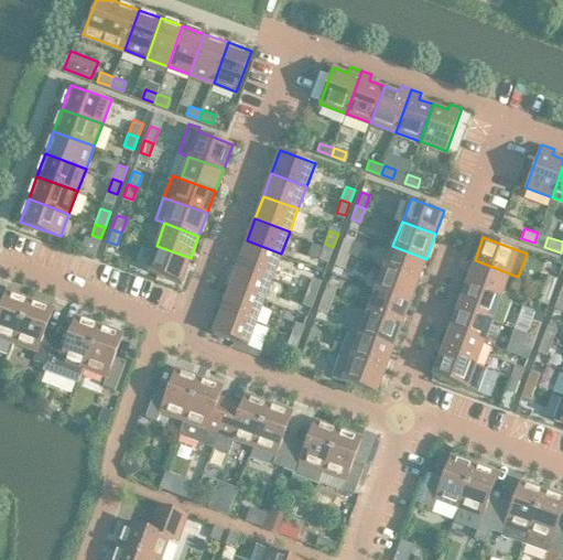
[(339,249),(348,252),(354,241),(345,238),(339,249)]
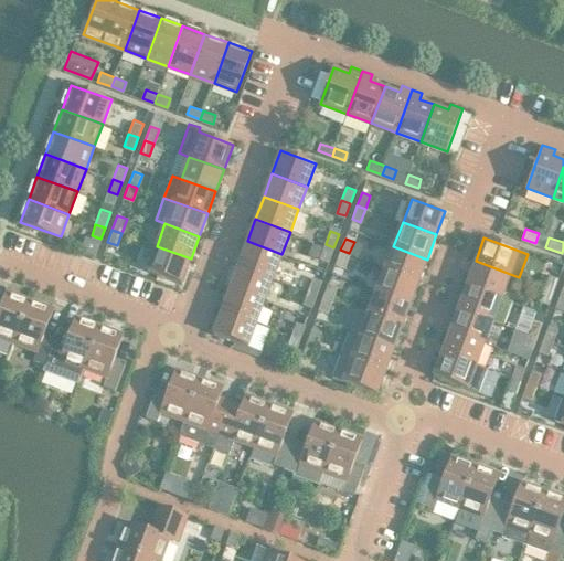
[(247,241),(238,264),(274,276),(282,254),(247,241)]
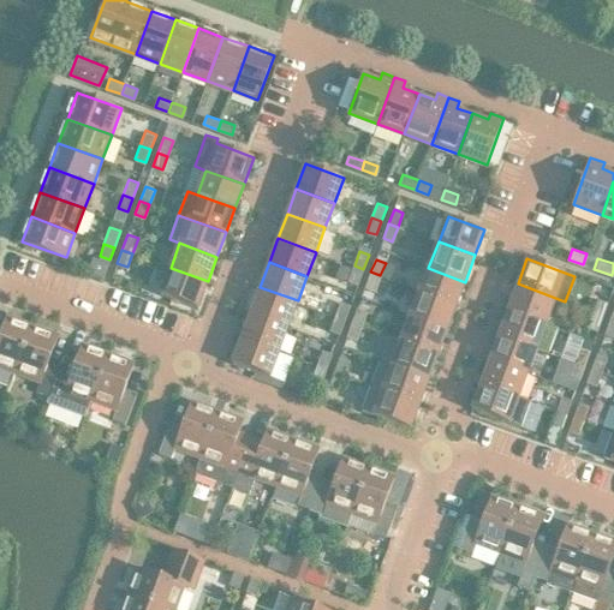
[(363,269),(355,265),(350,280),(358,282),(363,269)]
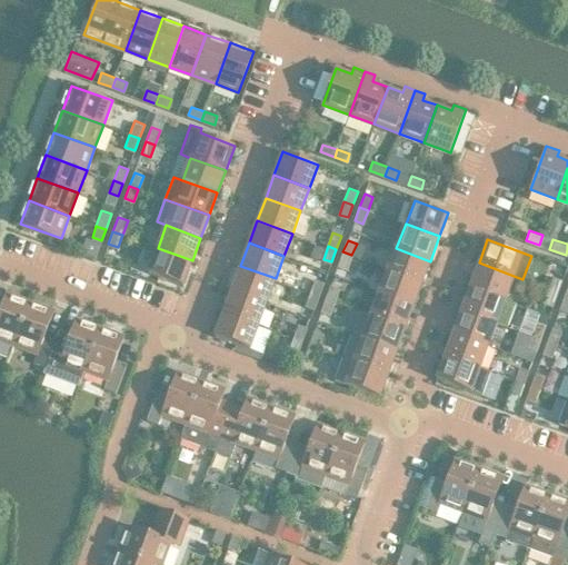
[(192,260),(158,248),(149,270),(183,284),(192,260)]
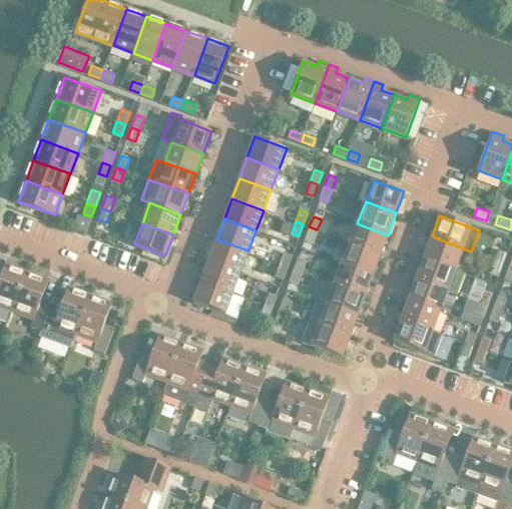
[(357,223),(351,242),(381,253),(388,235),(357,223)]
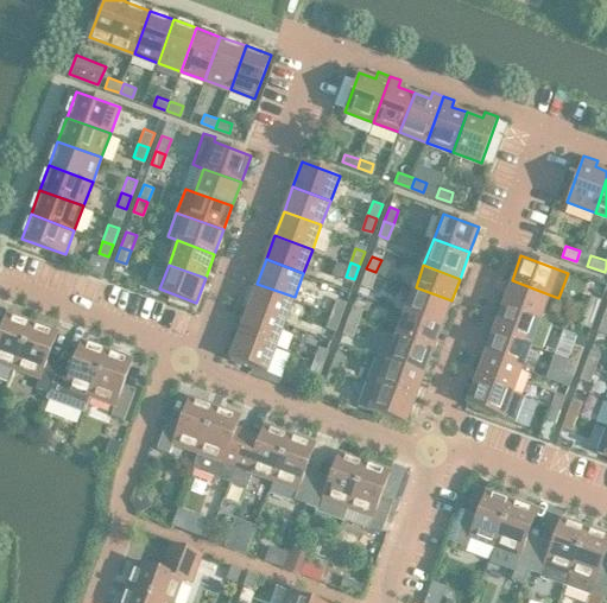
[(375,272),(366,268),(361,283),(371,286),(375,272)]
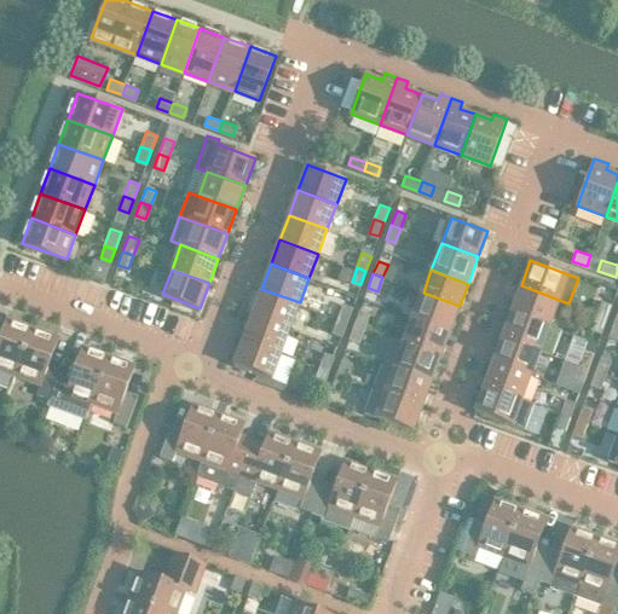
[(550,324),(559,300),(521,285),(512,311),(550,324)]
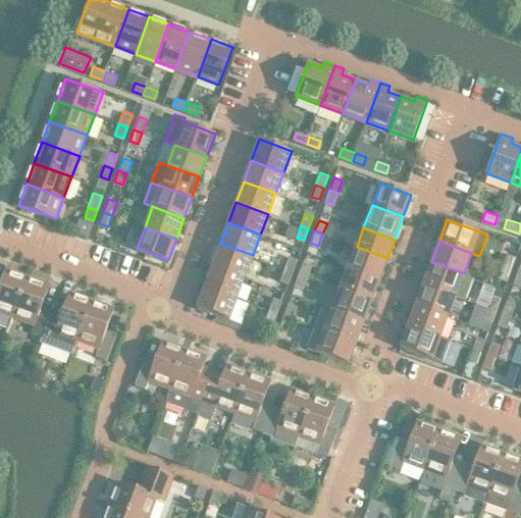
[(220,244),(213,264),(245,275),(253,255),(220,244)]
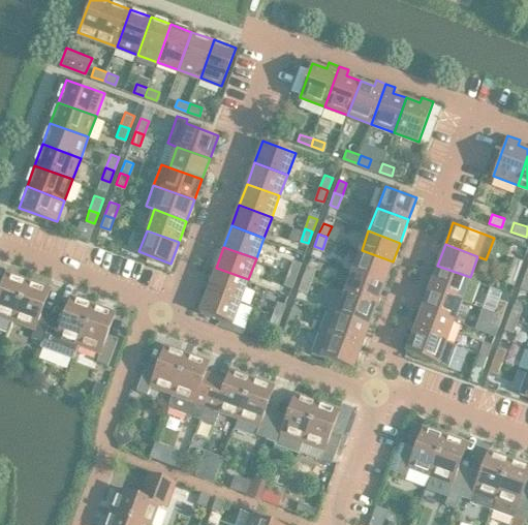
[(384,283),(393,261),(362,250),(353,272),(384,283)]
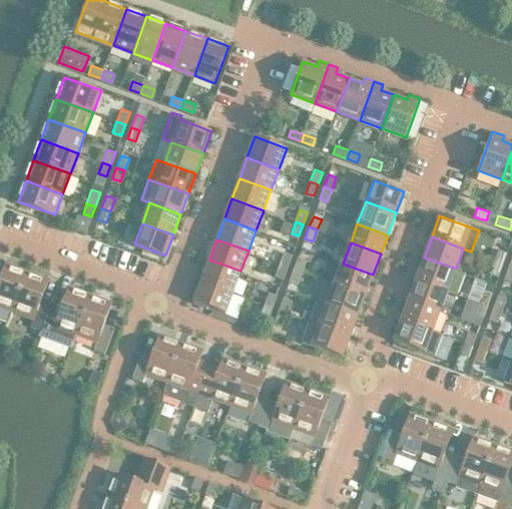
[(494,261),(503,264),(507,251),(499,248),(494,261)]
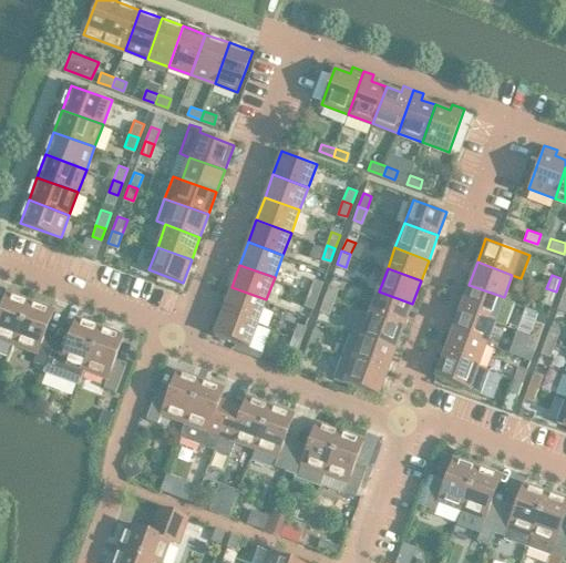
[(309,290),(319,294),(323,282),(314,278),(309,290)]
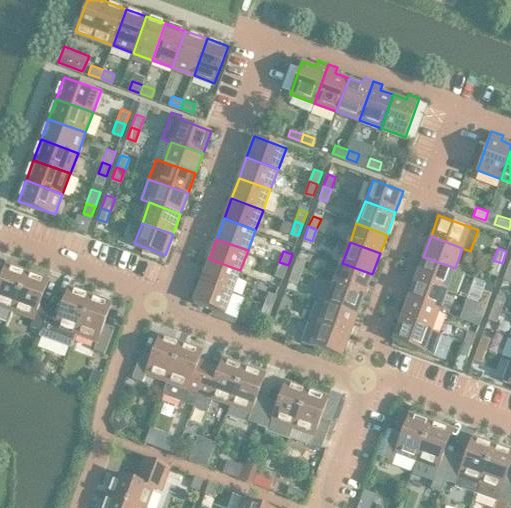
[(293,267),(301,270),(305,259),(298,256),(293,267)]
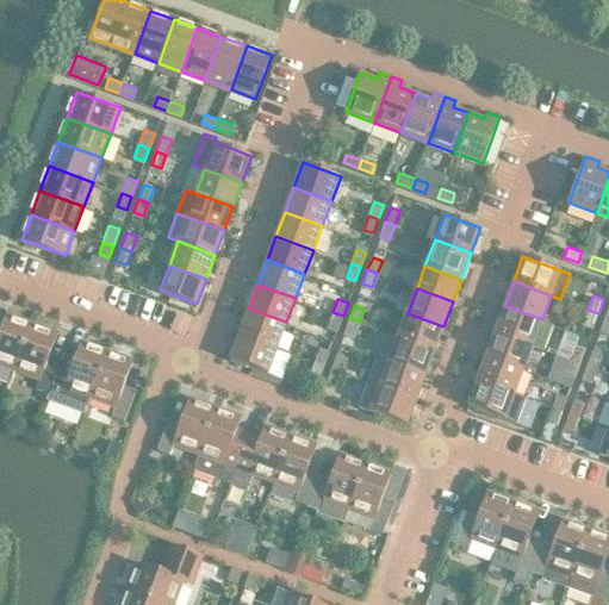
[(504,306),(495,331),(533,344),(544,349),(553,324),(542,319),(504,306)]
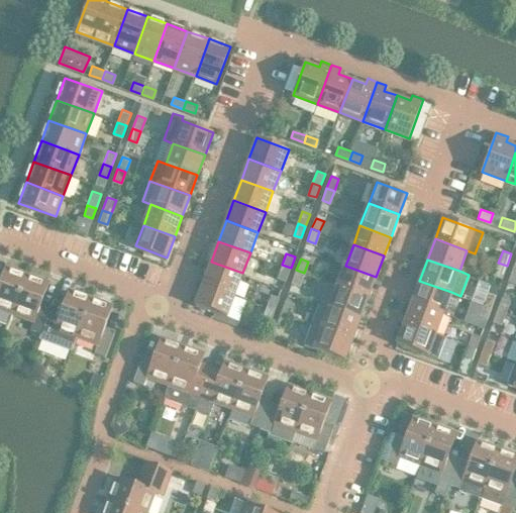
[(211,262),(203,282),(235,294),(242,273),(211,262)]
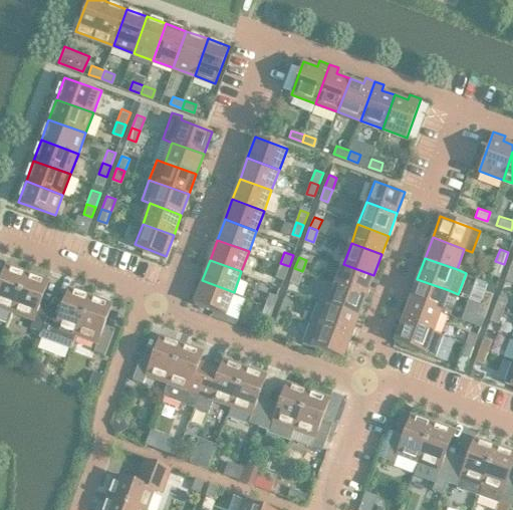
[(504,264),(495,261),(491,272),(499,276),(504,264)]
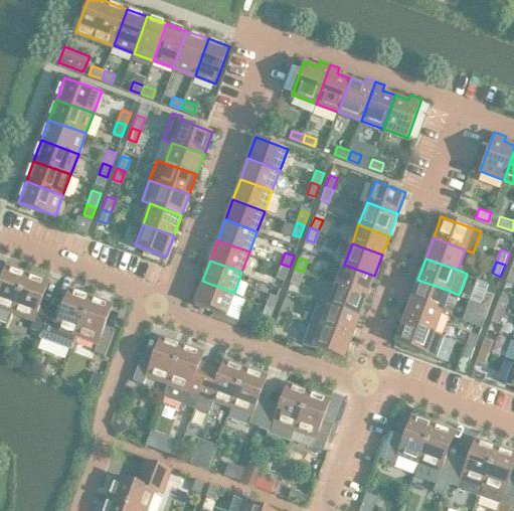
[(0,307),(11,312),(27,271),(6,263),(0,279),(0,307)]
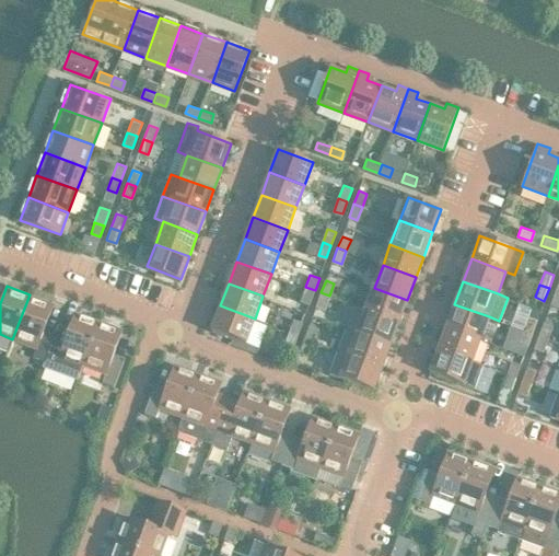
[(315,290),(305,287),(301,300),(310,303),(315,290)]
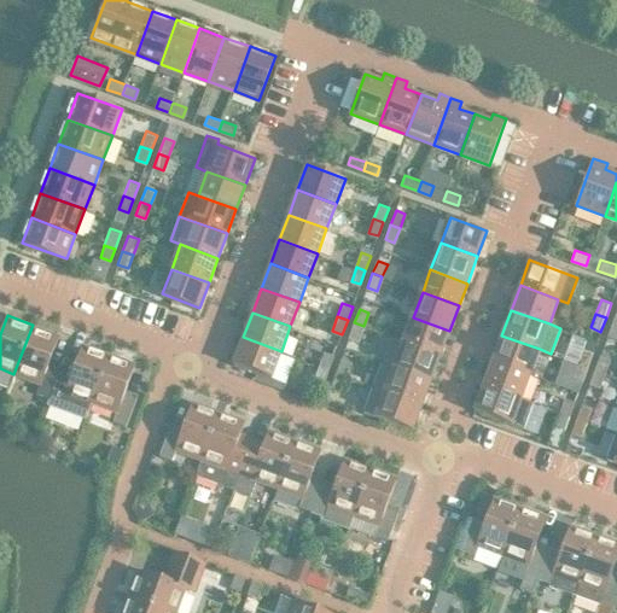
[(441,354),(449,331),(413,317),(403,340),(441,354)]
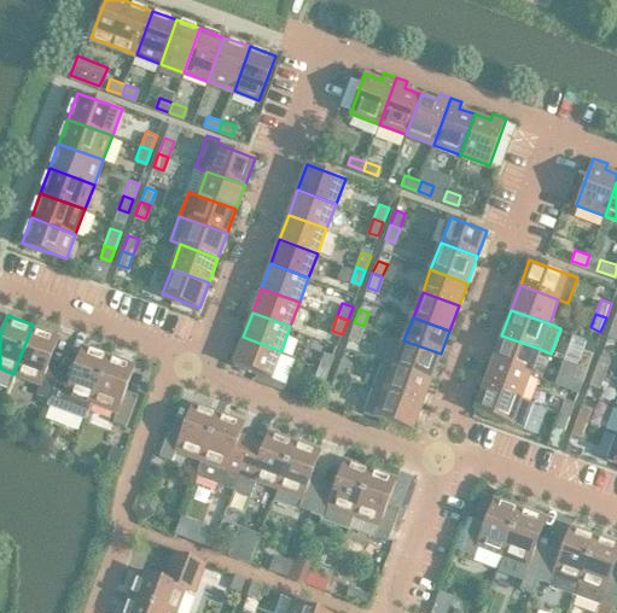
[(364,326),(354,322),(349,337),(358,340),(364,326)]
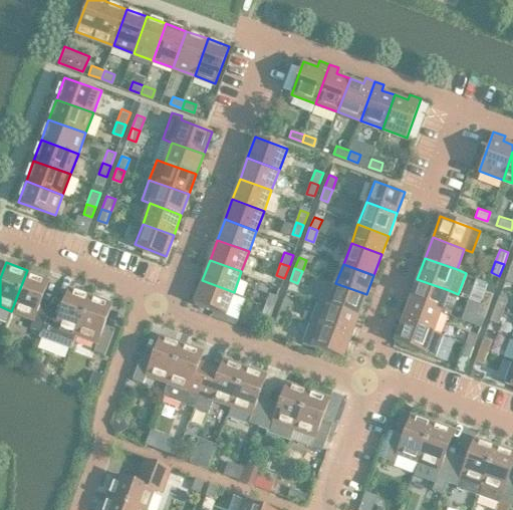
[(27,270),(11,311),(32,319),(30,326),(41,330),(51,303),(40,299),(48,278),(27,270)]
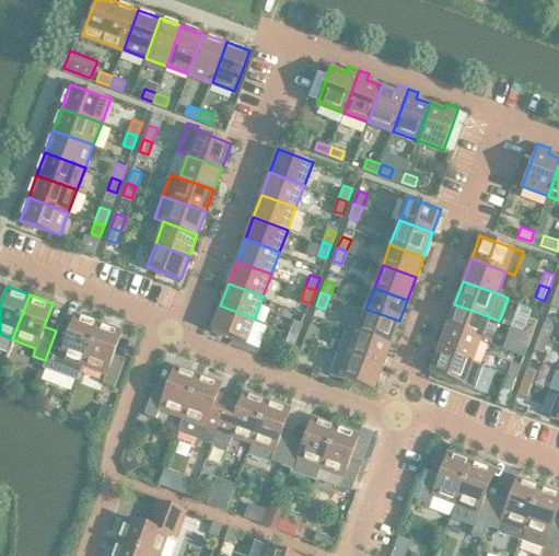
[(391,345),(399,321),(365,309),(354,304),(346,328),(391,345)]
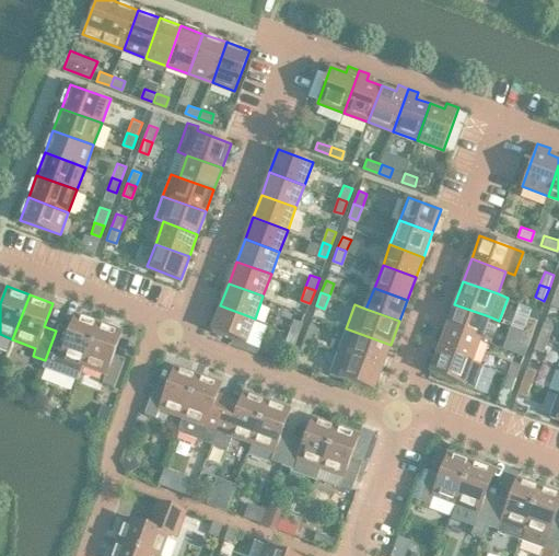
[(480,338),(489,316),(454,304),(446,326),(480,338)]
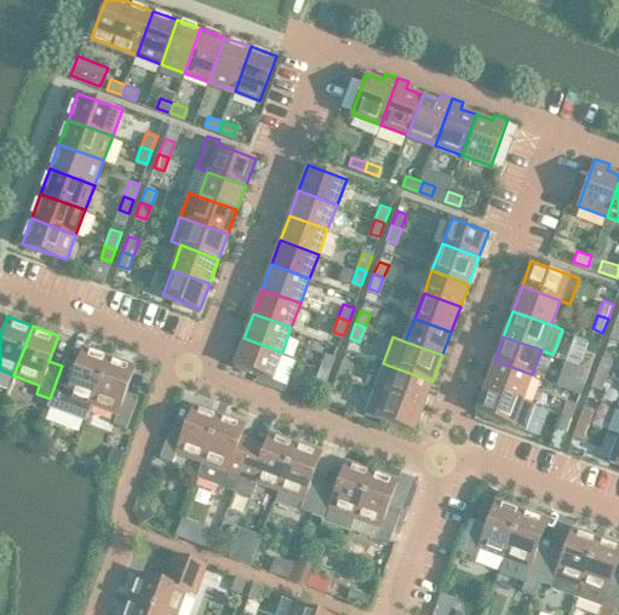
[(282,352),(244,338),(235,363),(273,378),(282,352)]
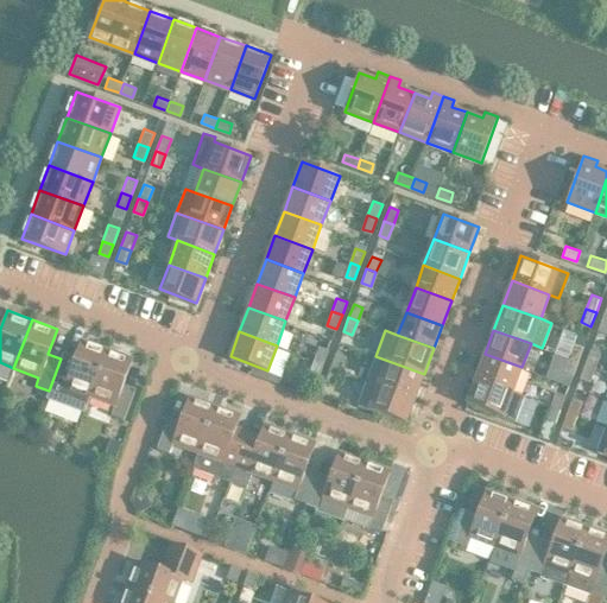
[(61,359),(49,391),(45,398),(86,412),(92,397),(108,348),(82,337),(73,363),(61,359)]
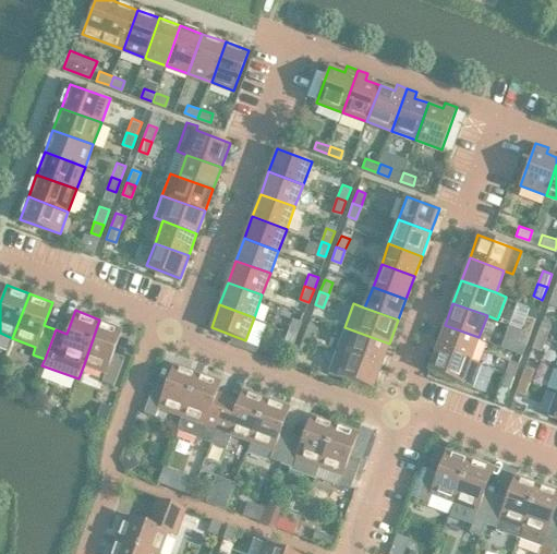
[(521,328),(531,332),(535,317),(527,314),(521,328)]
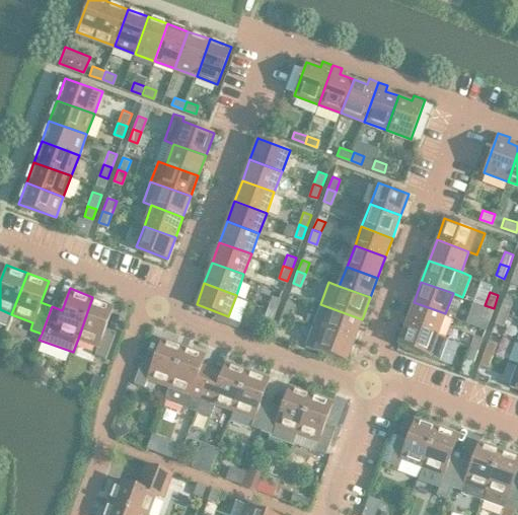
[(269,306),(277,309),(281,298),(273,295),(269,306)]
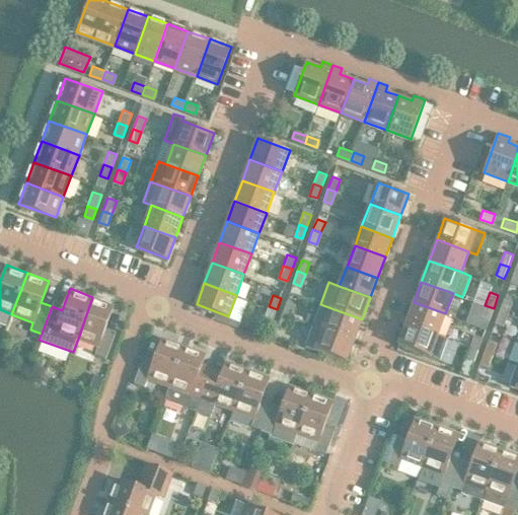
[(92,297),(78,339),(97,347),(95,353),(106,357),(116,330),(105,326),(114,304),(92,297)]
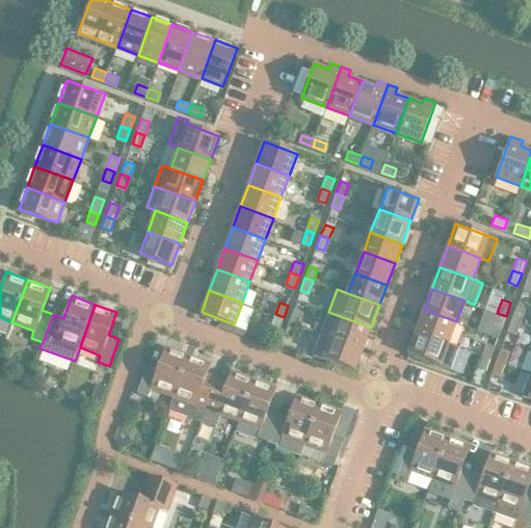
[(511,319),(521,322),(526,309),(516,306),(511,319)]
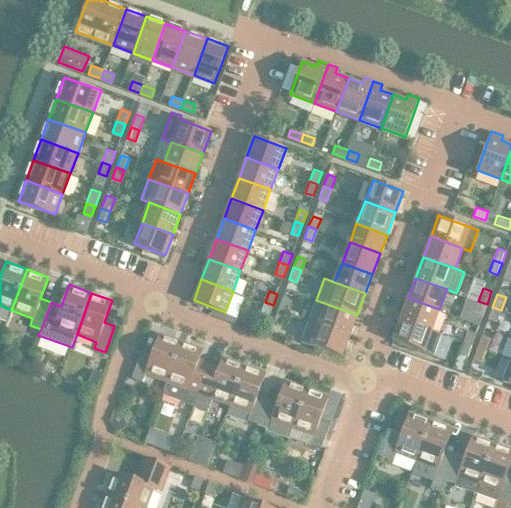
[(279,307),(286,310),(291,299),(283,296),(279,307)]
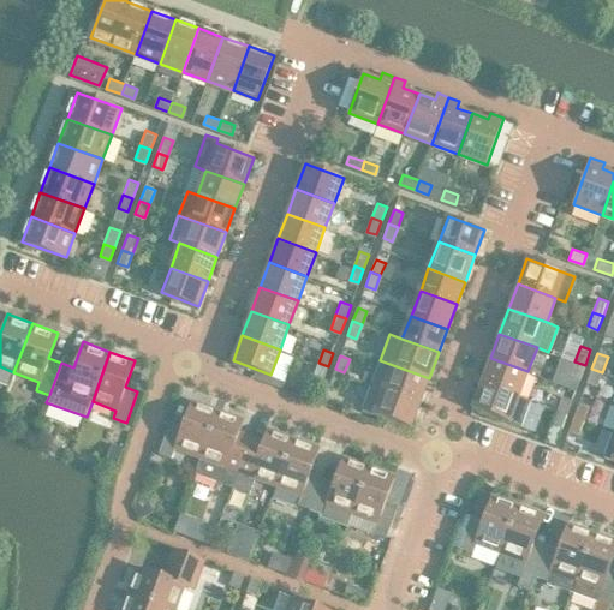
[(490,358),(481,382),(530,400),(531,399),(519,394),(528,371),(490,358)]
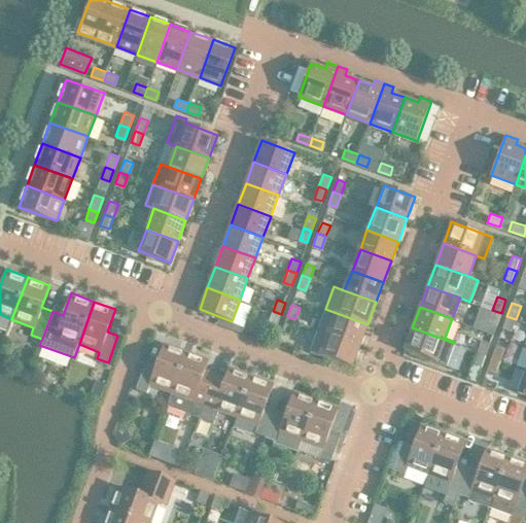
[(360,344),(367,324),(325,309),(318,328),(360,344)]
